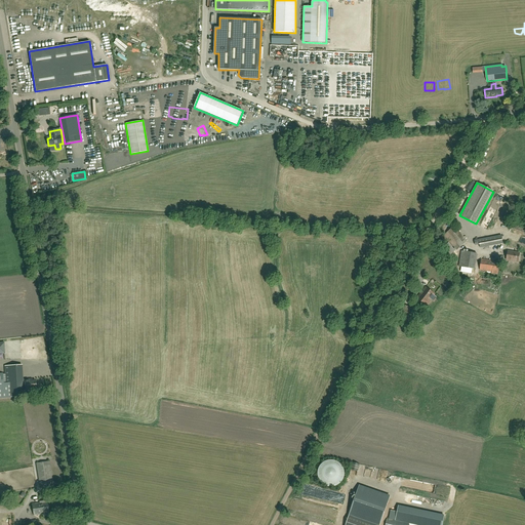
[(454,227),(448,233),(444,236),(457,250),(468,242),(454,227)]
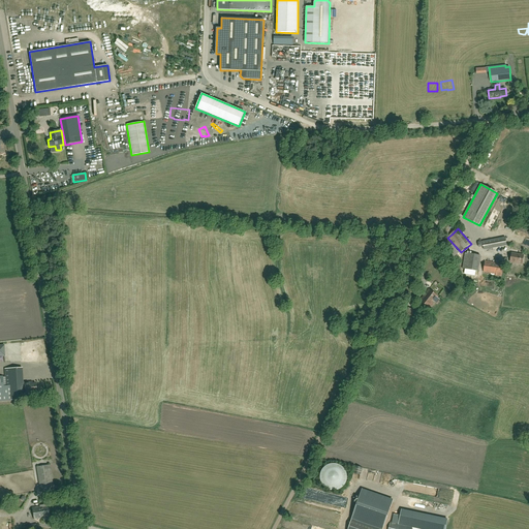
[(505,238),(477,243),(478,247),(483,247),(484,250),(506,246),(505,238)]
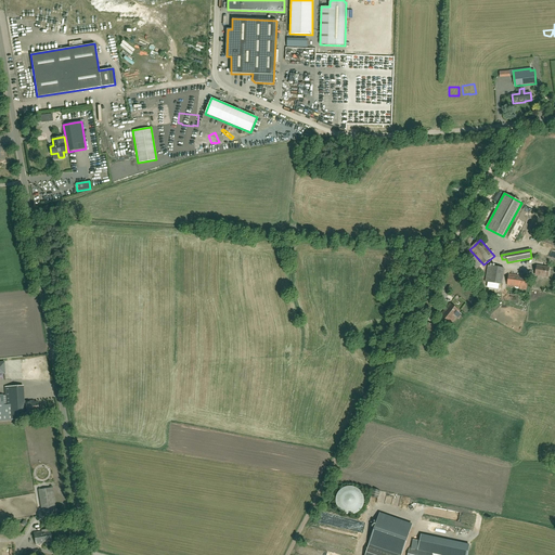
[(476,257),(472,260),(478,269),(482,266),(476,257)]
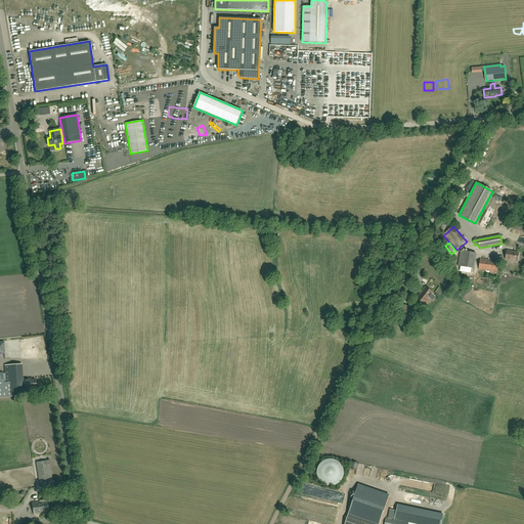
[(459,266),(464,267),(463,270),(469,271),(469,268),(474,269),(476,254),(461,251),(459,266)]
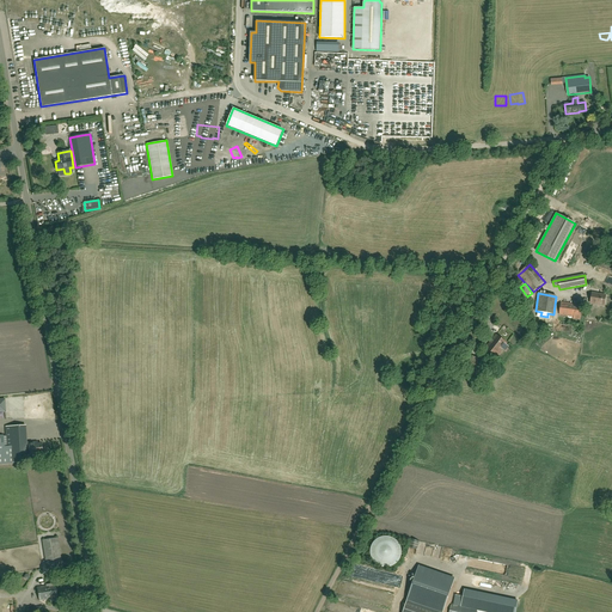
[(592,293),(591,304),(604,306),(606,295),(592,293)]
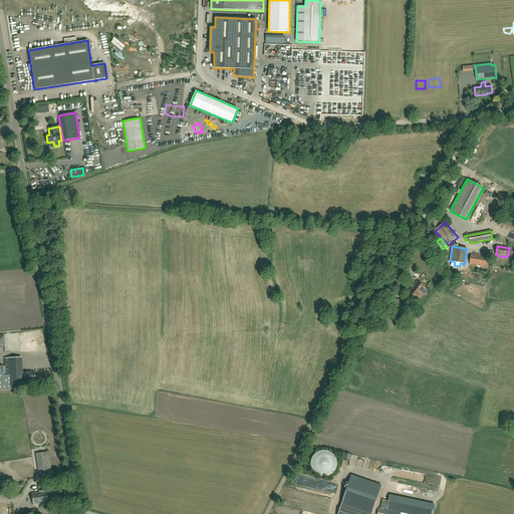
[(482,267),(482,268),(487,269),(489,257),(472,254),(470,265),(482,267)]
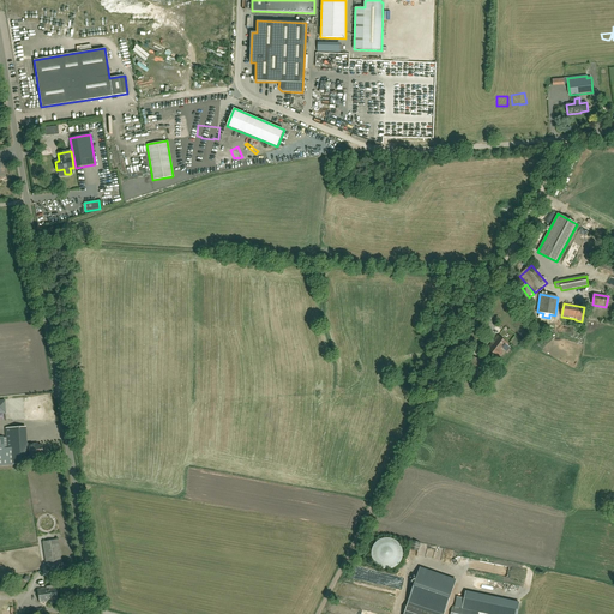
[(475,343),(482,332),(476,329),(469,339),(475,343)]
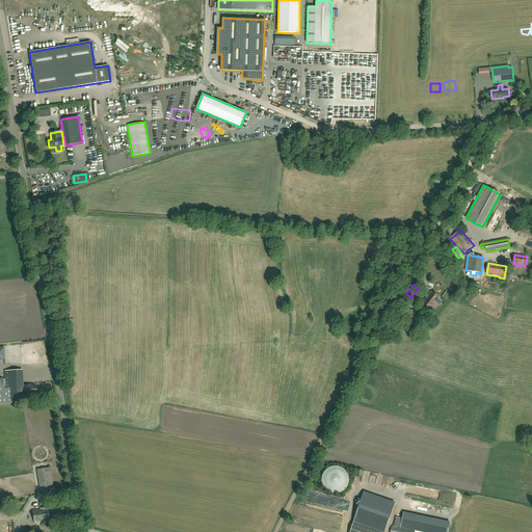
[(431,310),(441,298),(431,291),(422,302),(431,310)]
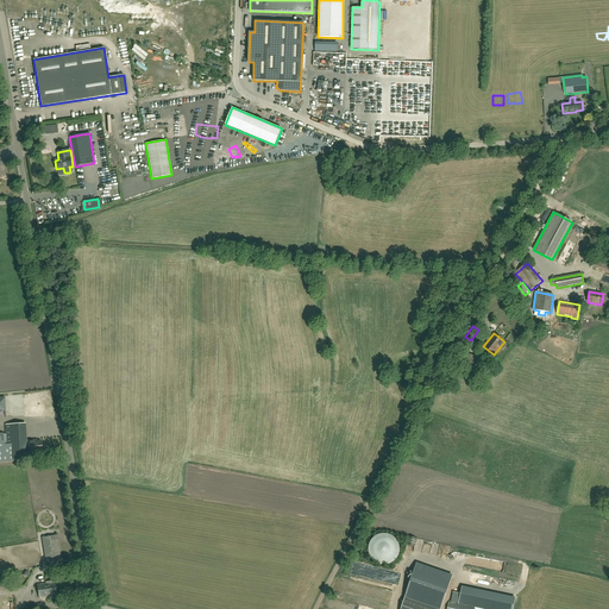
[(463,370),(476,377),(483,362),(470,356),(463,370)]
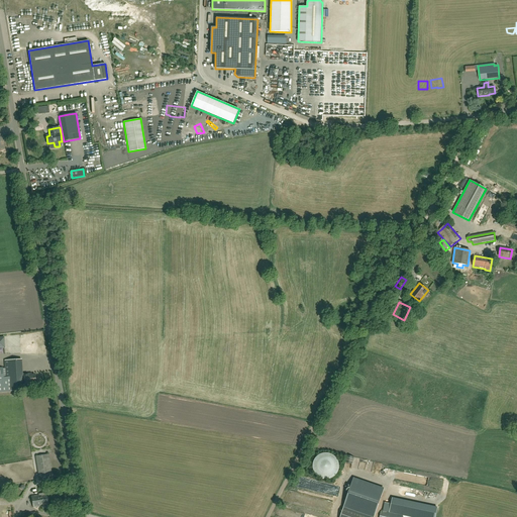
[(26,352),(34,352),(33,341),(25,342),(26,352)]
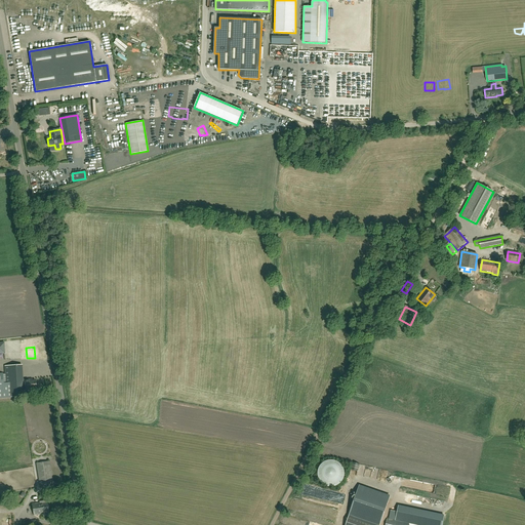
[(24,397),(24,391),(32,390),(32,389),(36,388),(36,380),(27,381),(27,379),(23,380),(22,365),(5,366),(6,384),(3,384),(2,374),(0,374),(0,398),(11,398),(11,397),(24,397)]
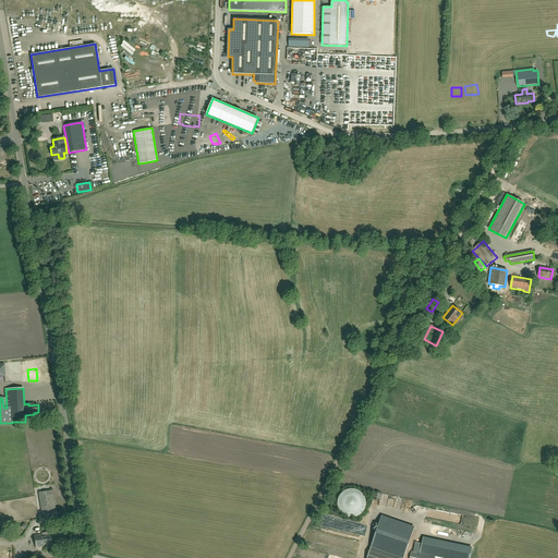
[(366,508),(366,504),(366,499),(364,495),(361,492),(356,489),(352,488),(348,489),(343,492),(340,495),(338,499),(338,504),(338,508),(340,512),(343,516),(348,518),(352,518),(356,518),(361,516),(364,512),(366,508)]
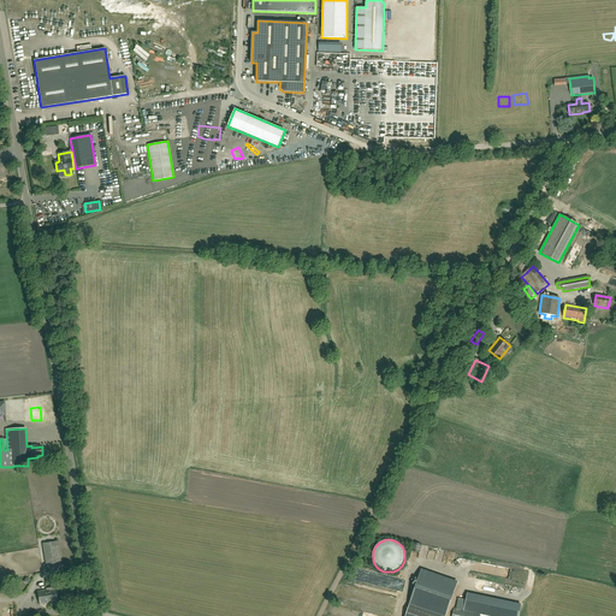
[(47,573),(61,570),(58,542),(42,544),(47,573)]
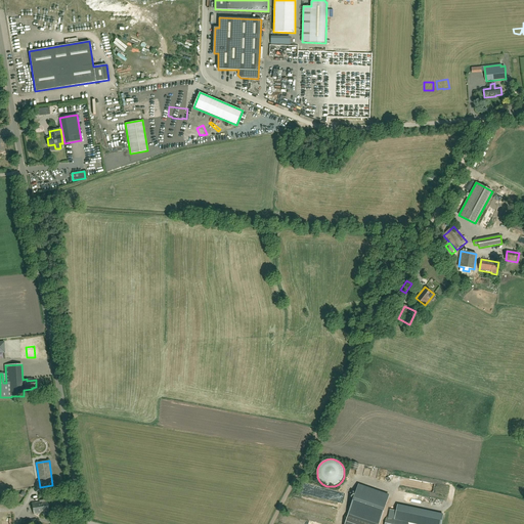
[(358,485),(349,512),(345,523),(379,523),(380,522),(389,495),(358,485)]
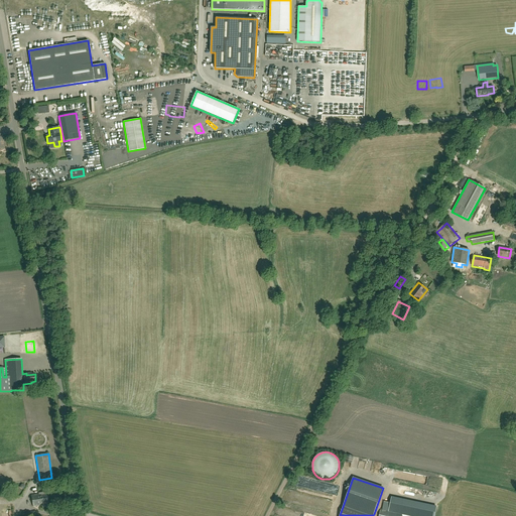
[(40,507),(48,505),(46,492),(38,493),(38,494),(31,495),(33,507),(40,506),(40,507)]
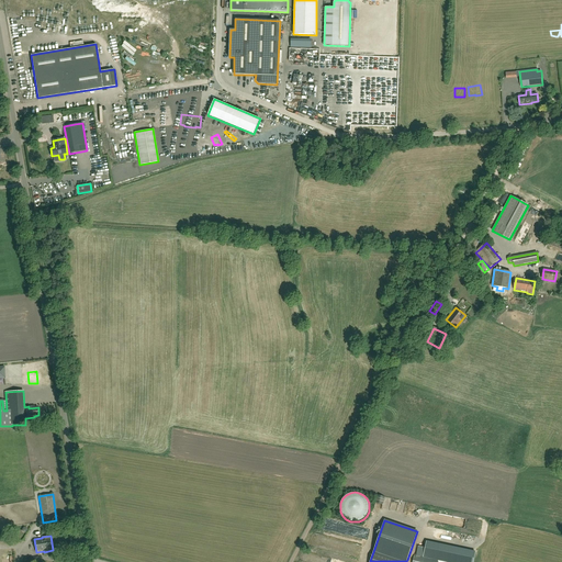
[(362,544),(369,547),(371,538),(364,537),(362,544)]
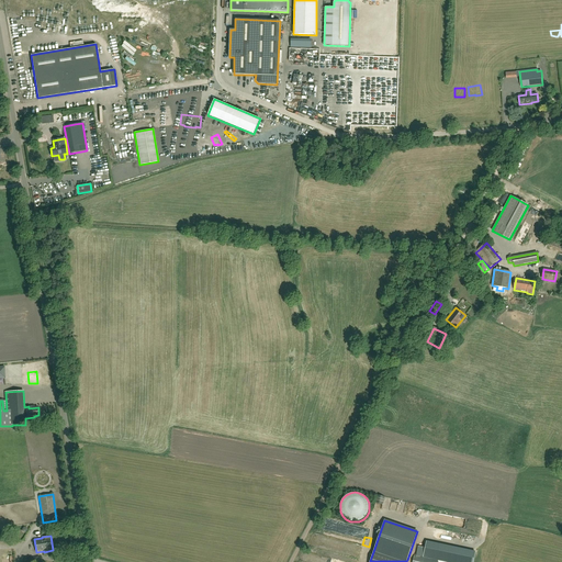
[(323,540),(321,546),(334,549),(335,543),(323,540)]
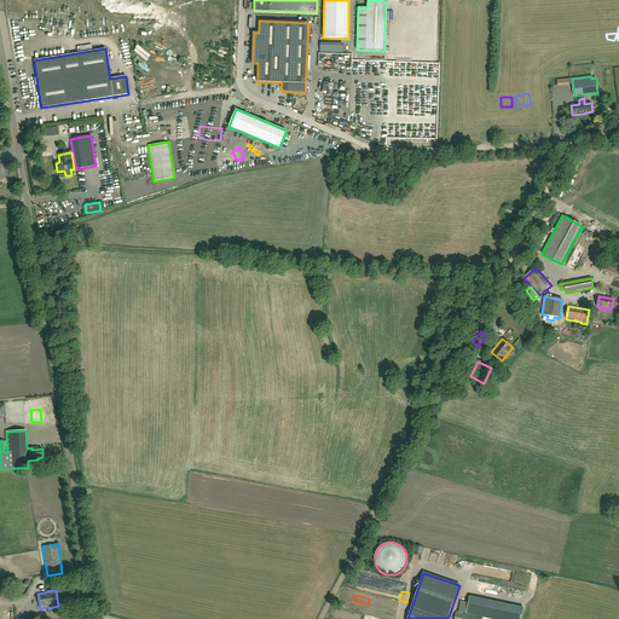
[(468,603),(467,613),(492,618),(521,618),(522,612),(469,600),(468,603)]
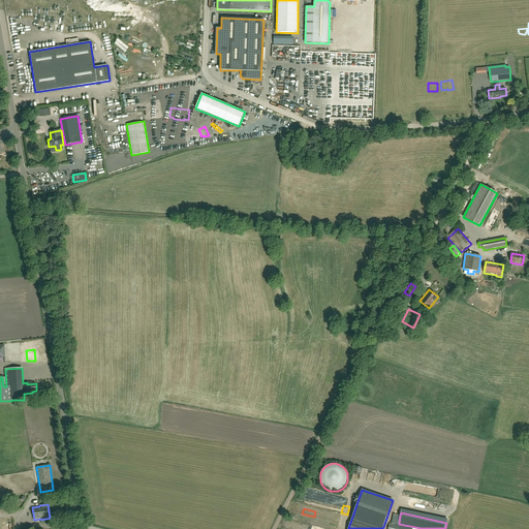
[(394,514),(392,523),(399,524),(400,516),(394,514)]
